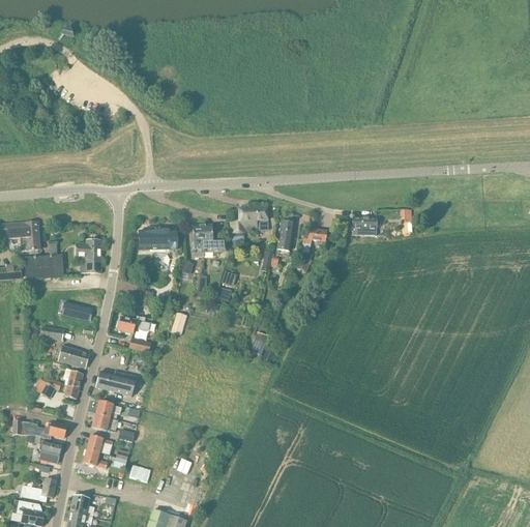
[(75,39),(70,25),(60,35),(75,39)]
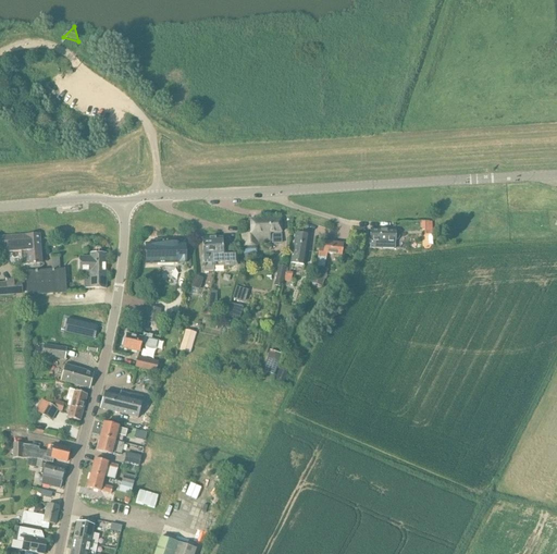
[(258,251),(258,243),(257,241),(270,241),(269,230),(282,230),(281,216),(250,217),(251,232),(242,232),(243,251),(258,251)]
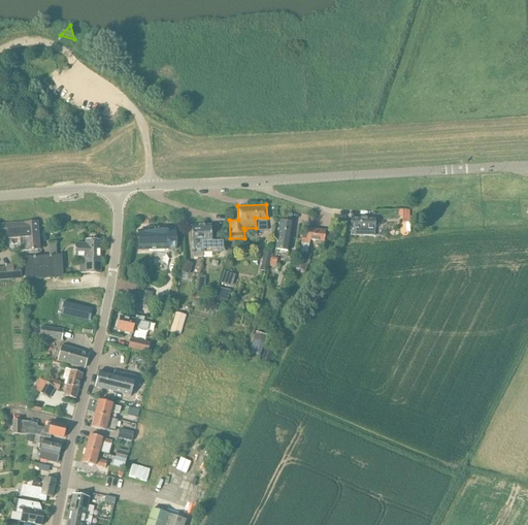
[(409,206),(399,207),(399,215),(403,215),(403,220),(409,220),(409,206)]
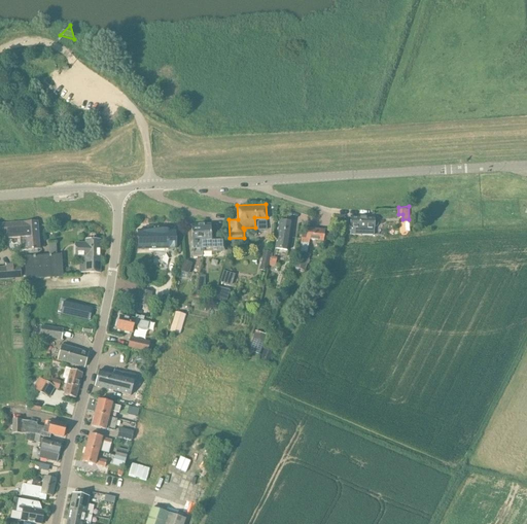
[(374,217),(374,214),(350,213),(350,221),(345,220),(345,232),(374,233),(374,223),(376,224),(378,222),(378,219),(377,218),(374,217)]
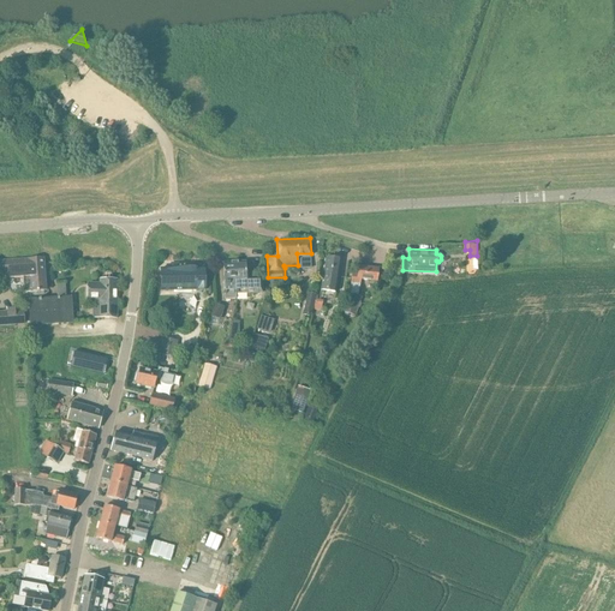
[(341,256),(327,253),(321,287),(335,289),(341,256)]
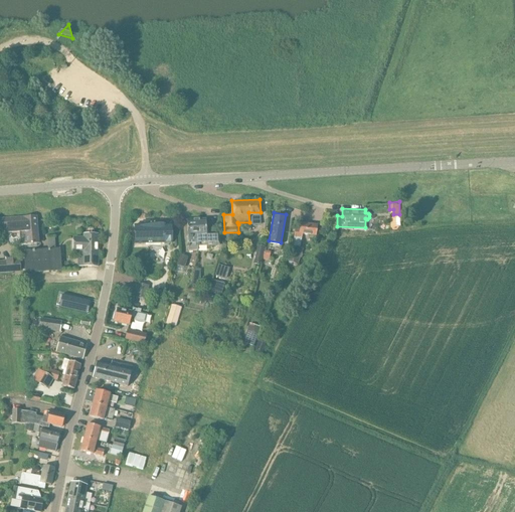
[(7,231),(18,230),(19,242),(31,241),(31,242),(32,242),(32,241),(38,240),(36,214),(0,216),(0,226),(7,226),(7,231)]
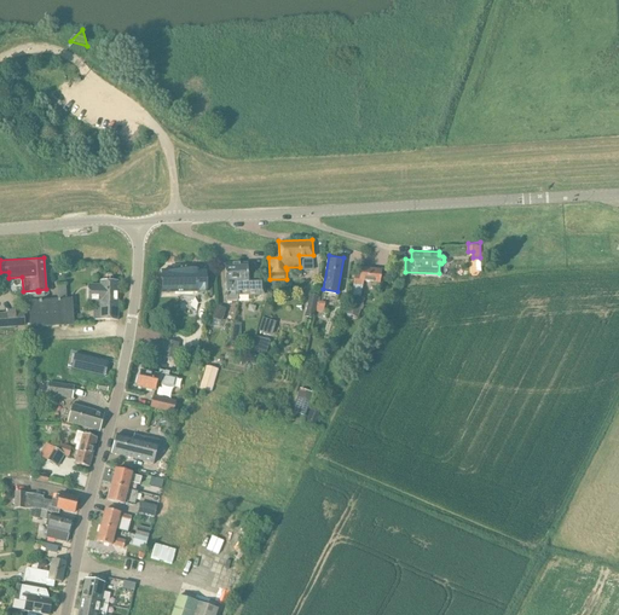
[(313,257),(301,257),(302,268),(313,268),(313,257)]
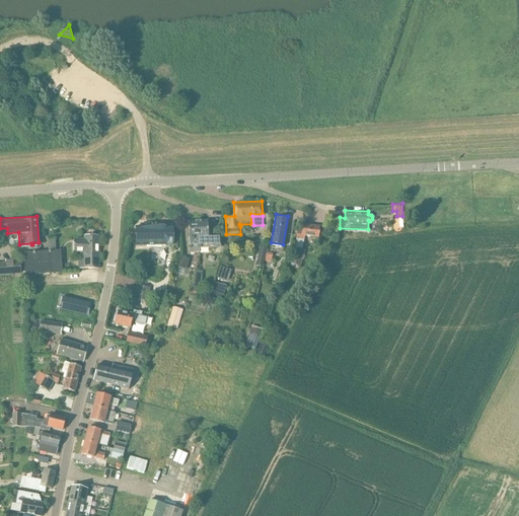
[(136,243),(173,242),(172,219),(144,220),(145,224),(136,225),(136,243)]
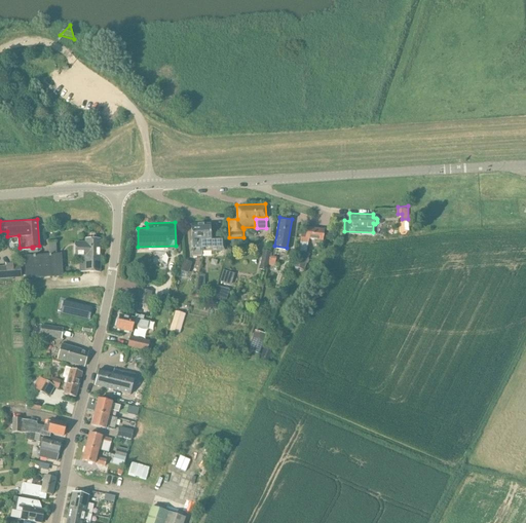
[(200,245),(200,222),(191,222),(192,254),(201,254),(201,249),(202,249),(200,245)]
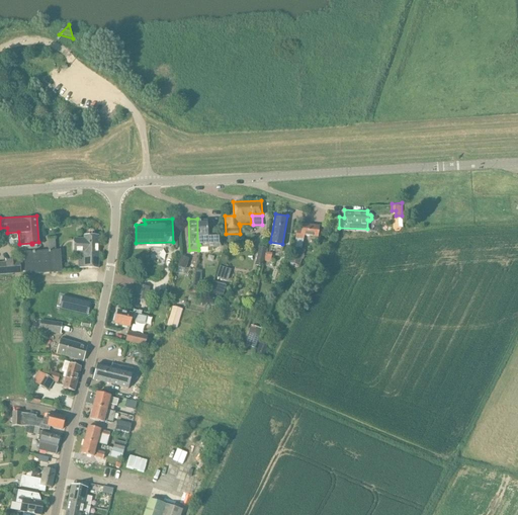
[(197,241),(199,245),(213,245),(222,244),(221,232),(213,232),(212,220),(207,221),(207,219),(197,219),(197,241)]
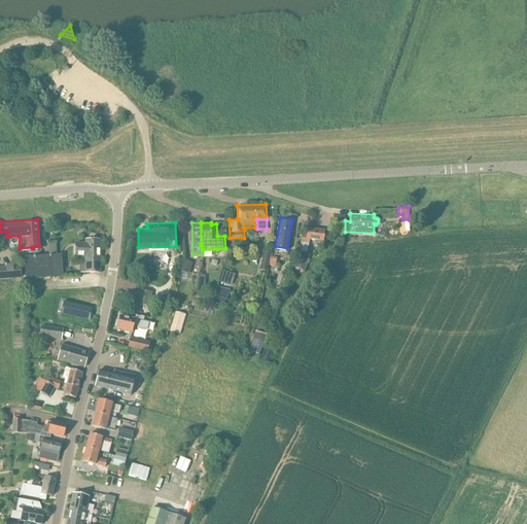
[(300,249),(294,265),(305,268),(307,260),(308,257),(310,252),(307,251),(308,244),(309,237),(322,239),(324,229),(308,225),(307,234),(302,233),(301,242),(300,249)]
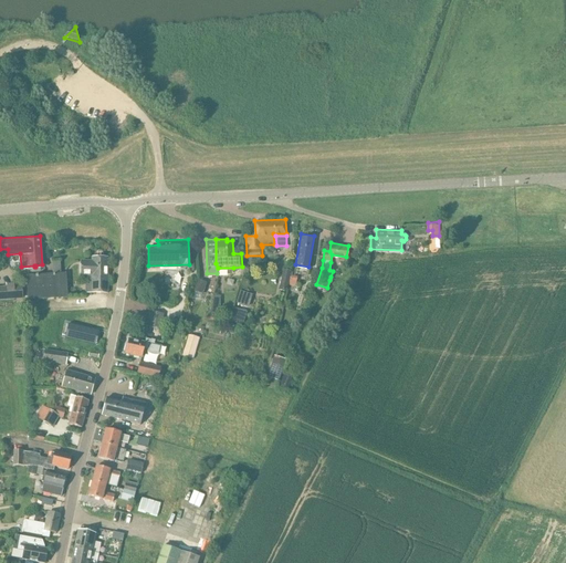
[(85,290),(92,291),(107,291),(108,256),(92,256),(92,259),(81,259),(81,273),(85,273),(85,290)]
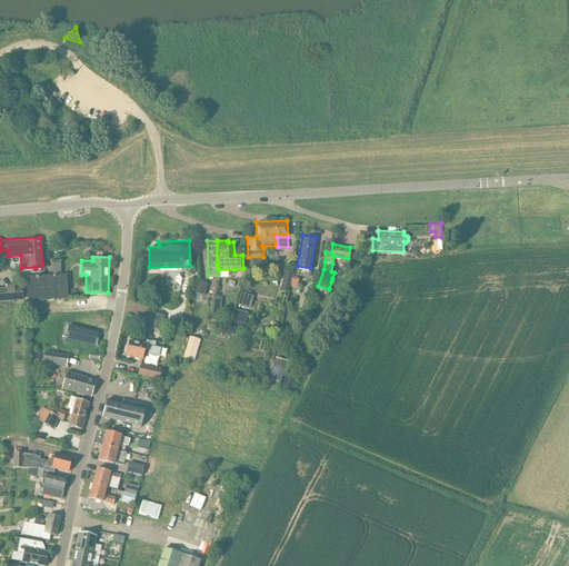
[(68,297),(68,293),(67,272),(61,272),(61,259),(52,260),(53,274),(27,275),(28,299),(68,297)]
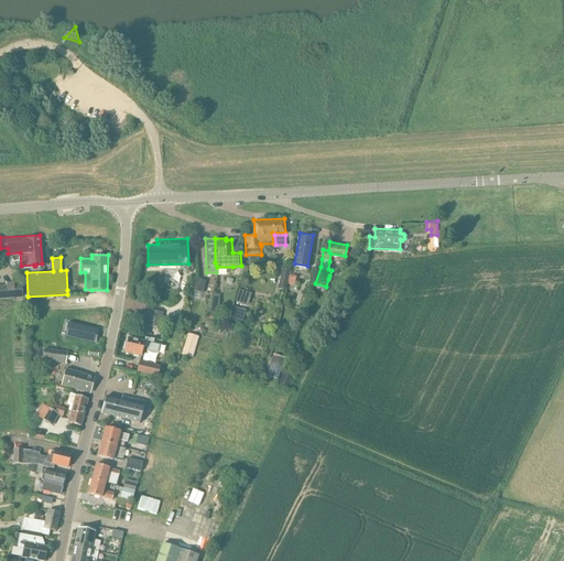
[(285,289),(290,269),(282,267),(278,287),(285,289)]
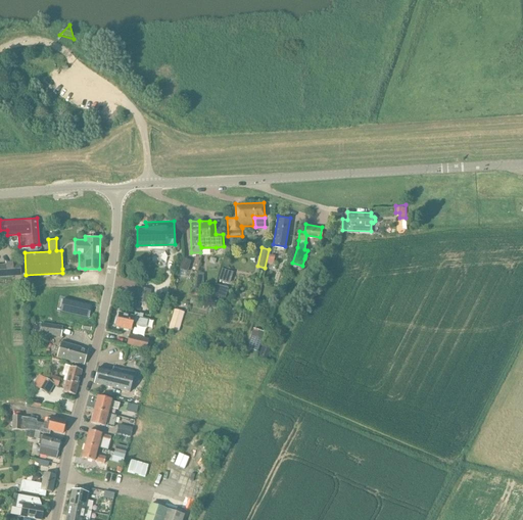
[(182,256),(179,267),(188,269),(191,258),(182,256)]
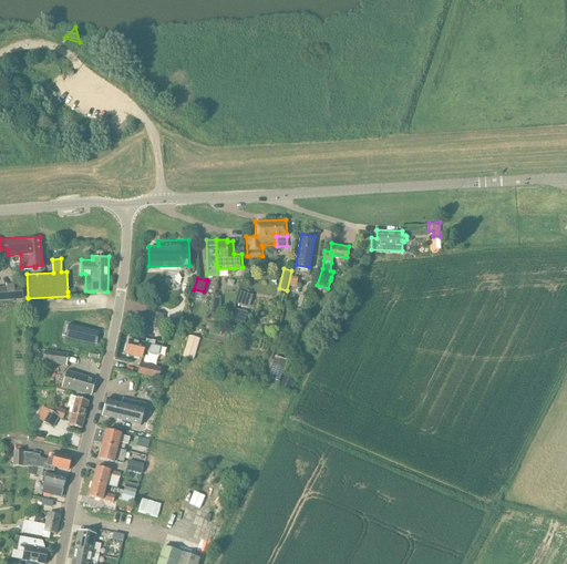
[(0,297),(16,297),(14,286),(0,286),(0,297)]
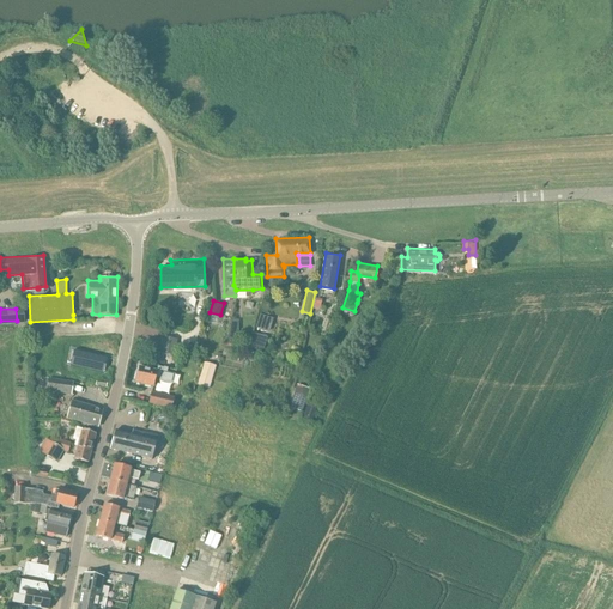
[(256,320),(253,327),(268,332),(273,320),(261,314),(260,321),(256,320)]
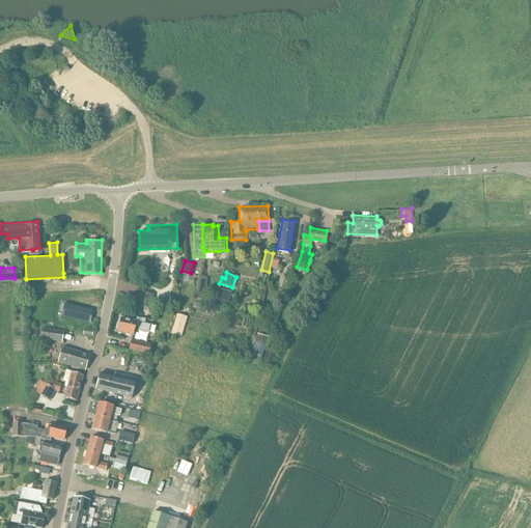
[(200,276),(195,294),(196,294),(205,294),(205,293),(204,284),(206,284),(206,276),(200,276)]
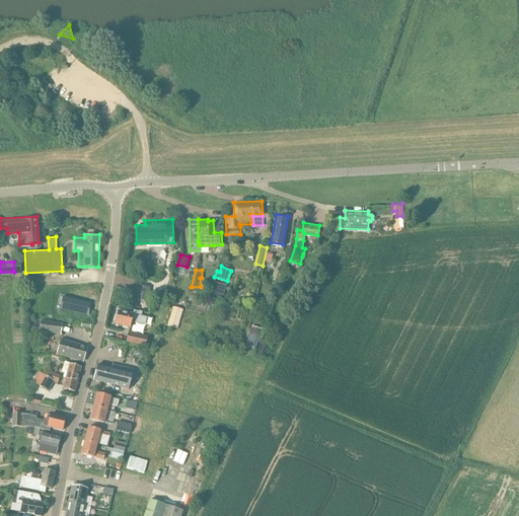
[(213,292),(224,294),(227,282),(215,280),(213,292)]
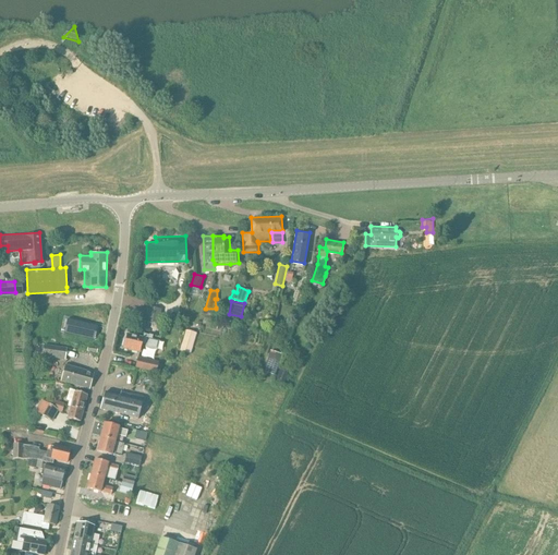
[(159,321),(161,308),(147,305),(145,320),(159,321)]
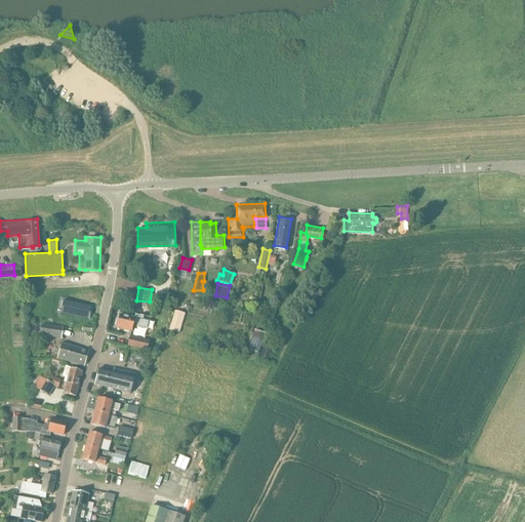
[(65,298),(63,312),(87,317),(89,305),(77,302),(65,298)]
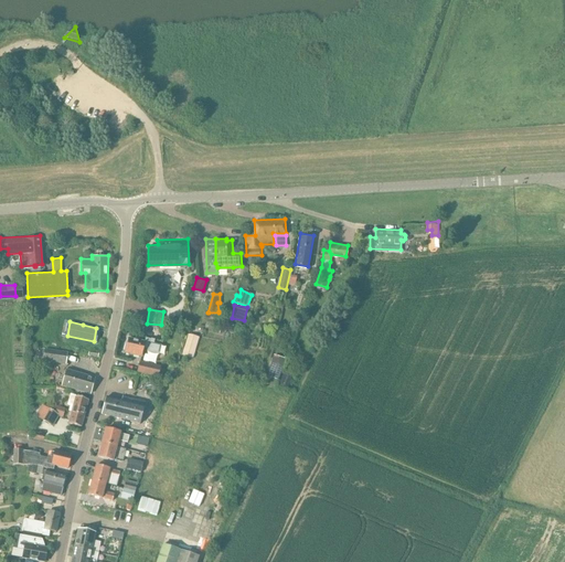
[(196,335),(188,331),(183,349),(182,353),(192,357),(199,335),(196,335)]
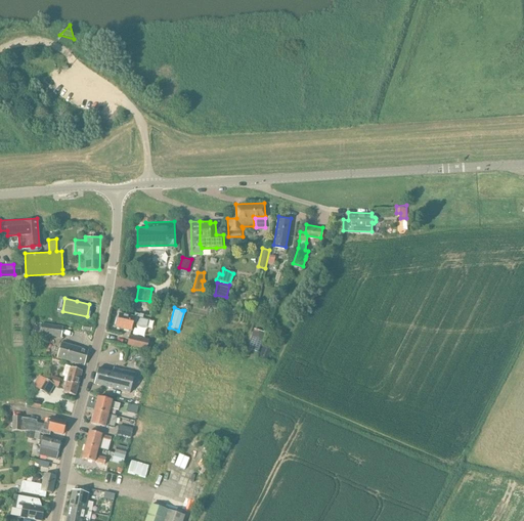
[(119,312),(116,324),(131,329),(133,320),(137,321),(136,324),(147,327),(149,318),(142,316),(143,313),(135,311),(134,314),(128,313),(127,314),(119,312)]
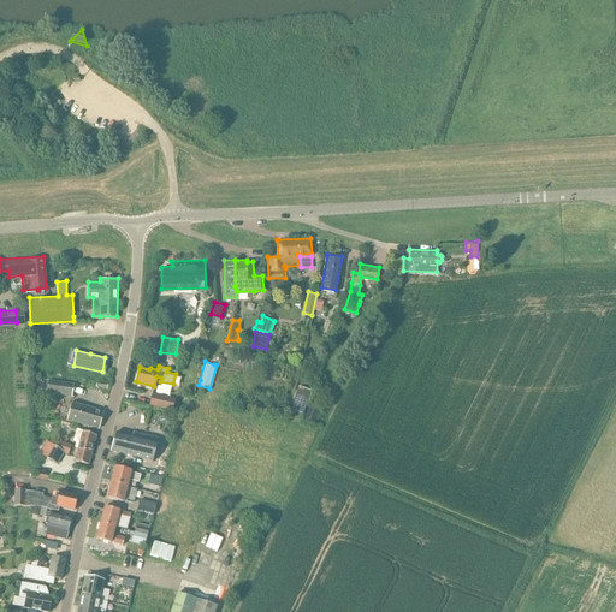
[(49,378),(48,384),(48,390),(71,394),(73,382),(72,382),(67,381),(61,380),(49,378)]
